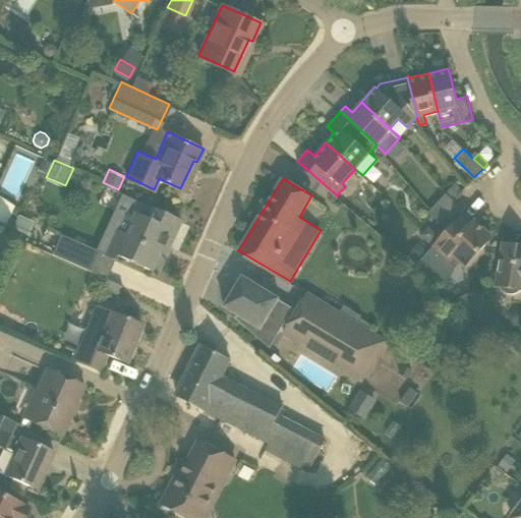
[(455,181),(448,190),(455,196),(462,188),(455,181)]
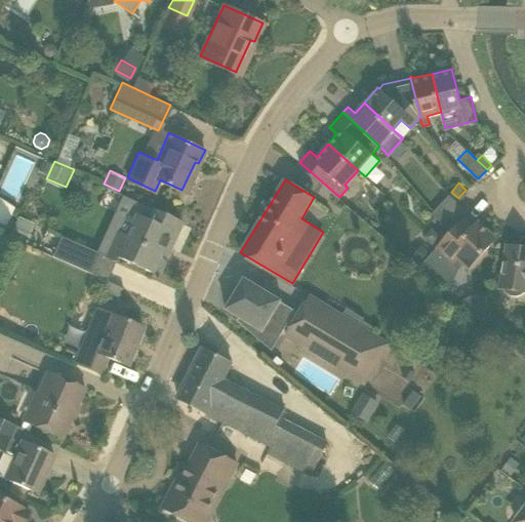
[(449,227),(467,209),(449,194),(433,211),(449,227)]
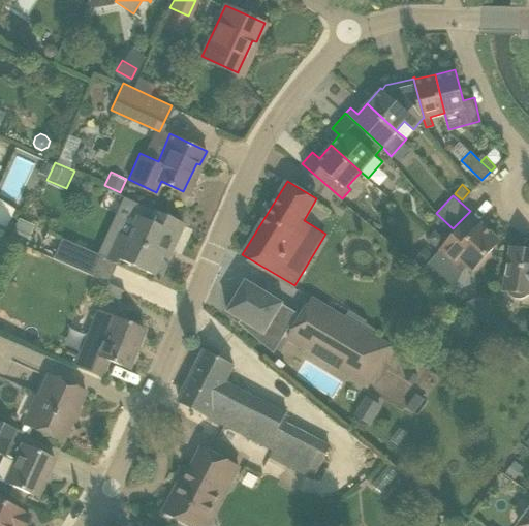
[(103,257),(116,263),(119,257),(153,273),(166,243),(173,246),(184,222),(153,209),(148,221),(136,216),(127,237),(115,231),(103,257)]
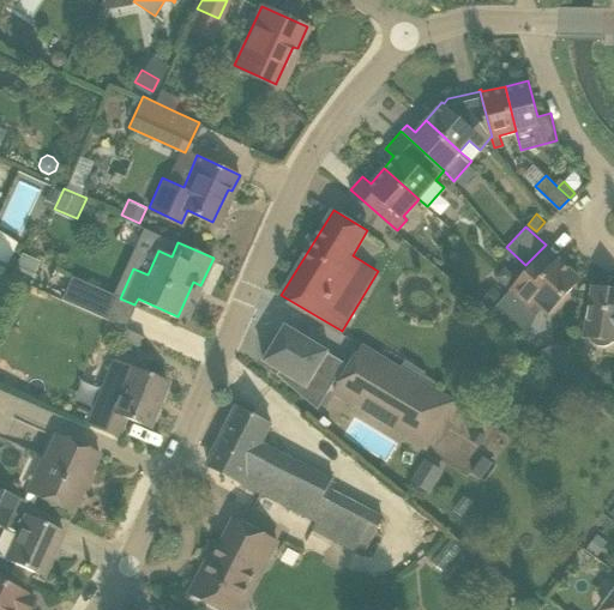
[(553,265),(541,254),(511,288),(489,310),(506,324),(527,302),(530,306),(536,300),(548,312),(579,278),(559,258),(553,265)]
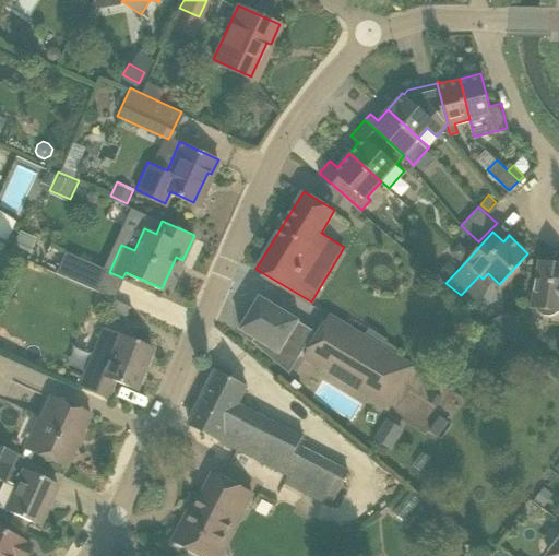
[(57,271),(95,288),(105,268),(66,250),(57,271)]
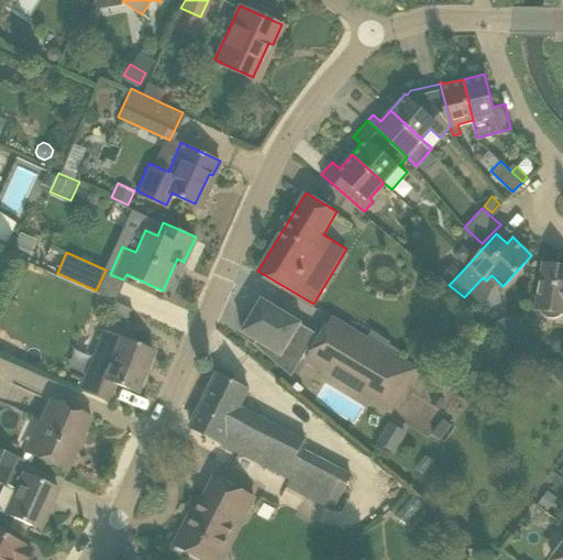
[(536,306),(540,307),(543,311),(548,315),(553,316),(558,315),(562,311),(562,310),(562,264),(543,262),(536,306)]
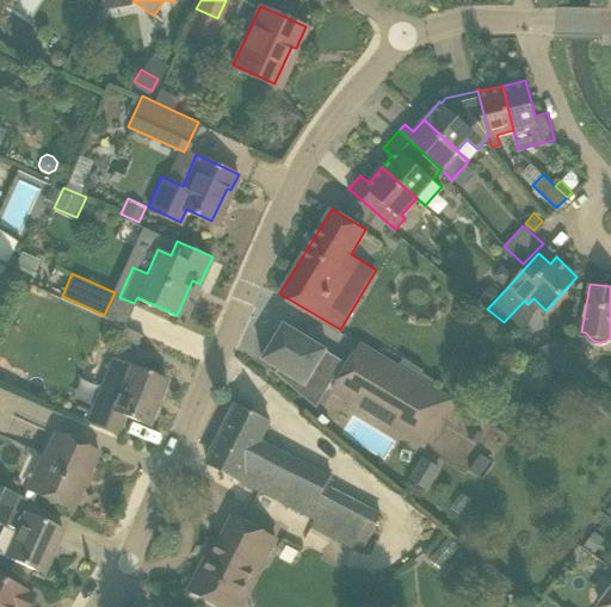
[(309,379),(325,390),(344,360),(327,350),(328,348),(284,321),(263,358),(279,367),(277,371),(301,391),(309,379)]
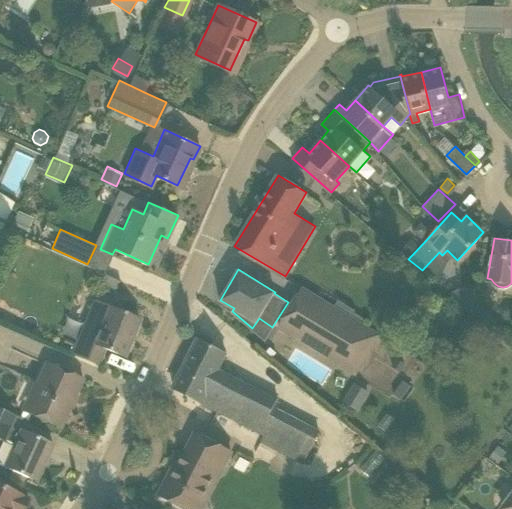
[(379,334),(350,317),(333,306),(302,287),(279,326),(355,372),(379,334)]
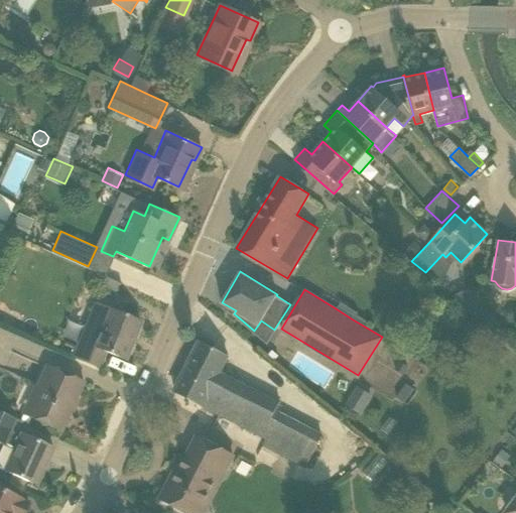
[(475,312),(479,293),(467,289),(459,299),(475,312)]
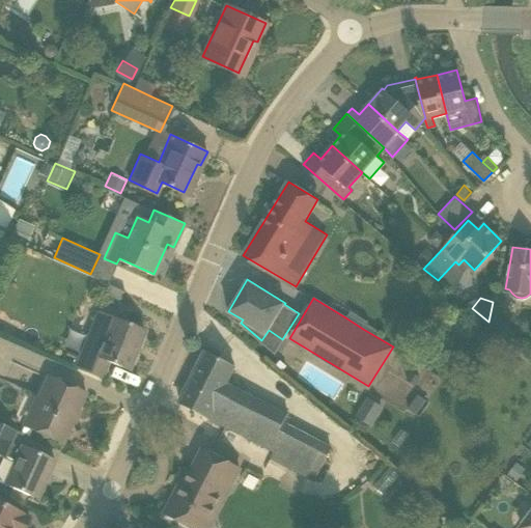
[(368,322),(351,310),(345,317),(363,329),(368,322)]
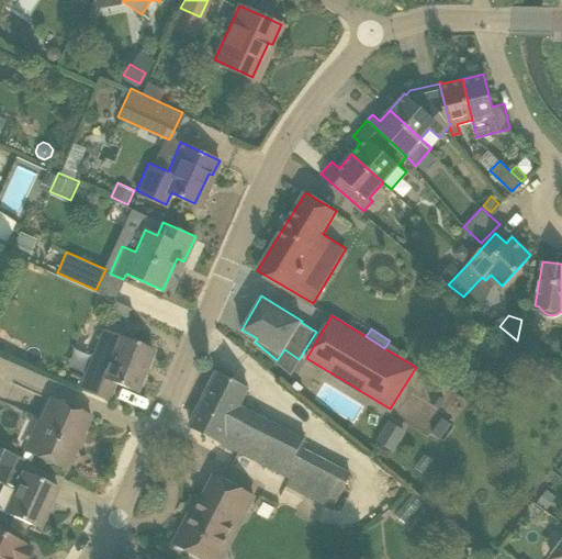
[(100,336),(87,369),(80,387),(109,398),(115,381),(137,390),(154,349),(119,335),(115,343),(100,336)]
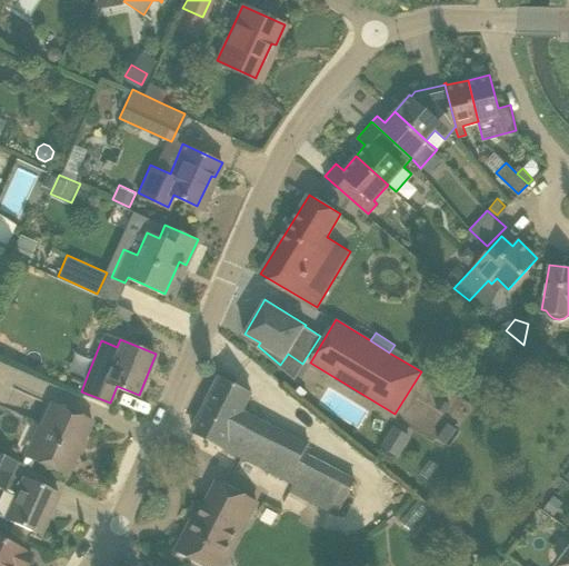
[(192,430),(291,480),(305,454),(310,443),(271,423),(268,427),(242,414),(253,394),(220,376),(192,430)]
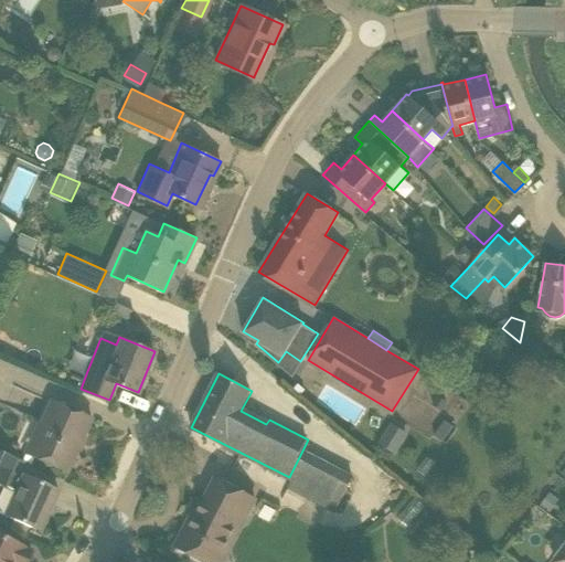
[(32,454),(66,469),(91,417),(51,400),(40,424),(44,426),(32,454)]
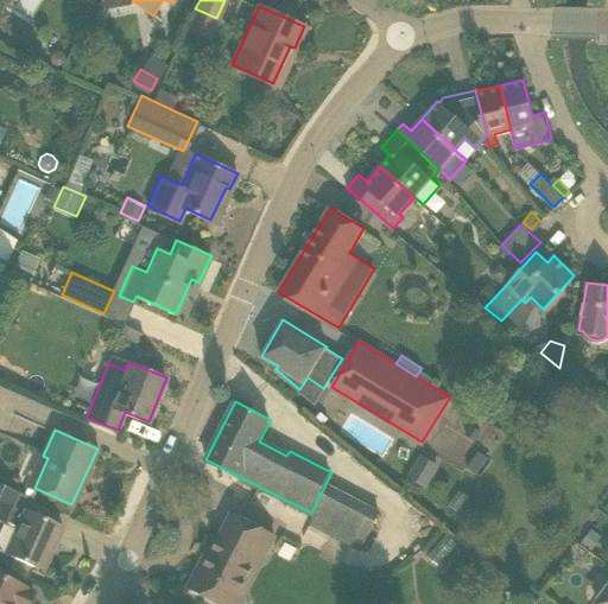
[(419,451),(409,474),(428,483),(438,461),(419,451)]
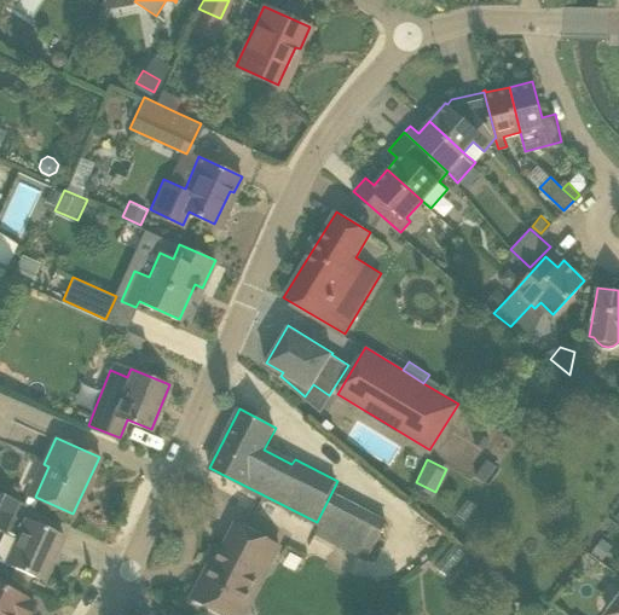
[(0,537),(0,558),(6,562),(44,579),(63,534),(25,517),(24,520),(13,515),(21,500),(0,491),(0,529),(3,532),(0,537)]
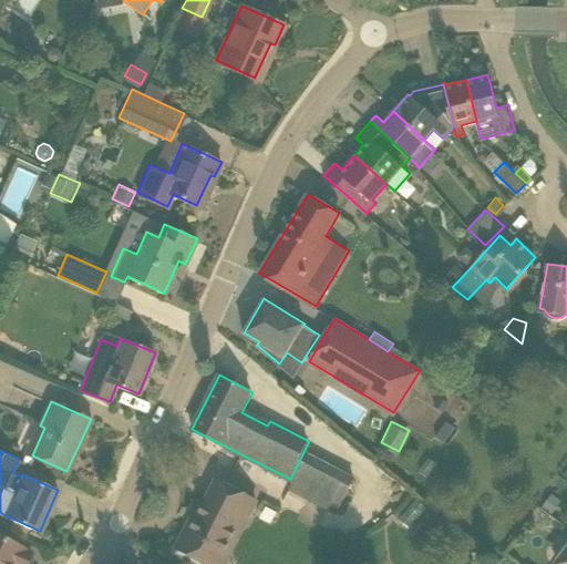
[(176,546),(210,563),(212,563),(240,513),(248,516),(258,500),(220,481),(213,496),(208,494),(191,530),(186,527),(176,546)]
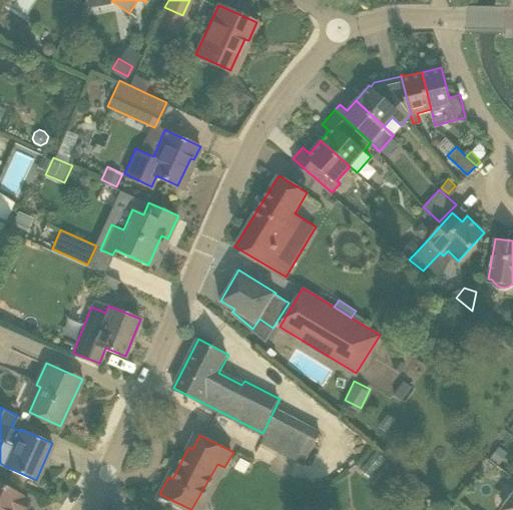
[(21,509),(22,509),(28,497),(0,484),(0,509),(15,509),(17,508),(21,509)]
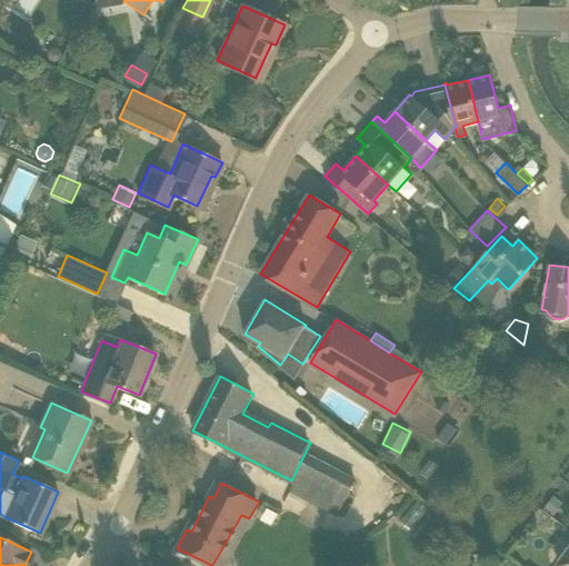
[(558,565),(568,565),(568,546),(567,545),(557,559),(561,562),(558,565)]
